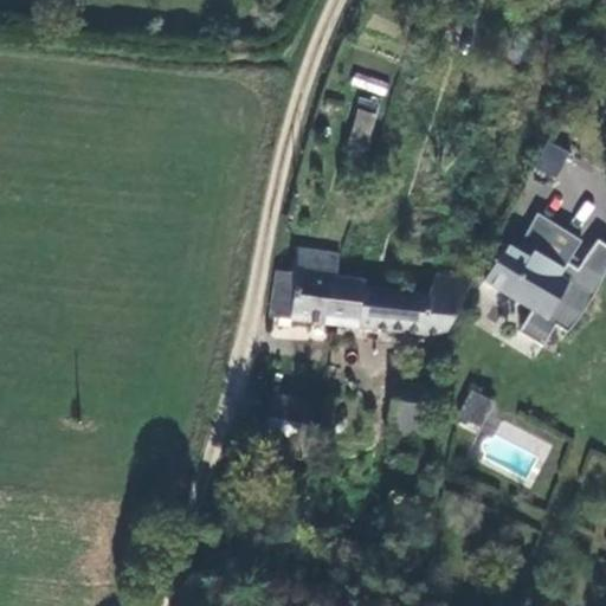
[(354,71),(348,85),(384,97),(389,83),(354,71)]
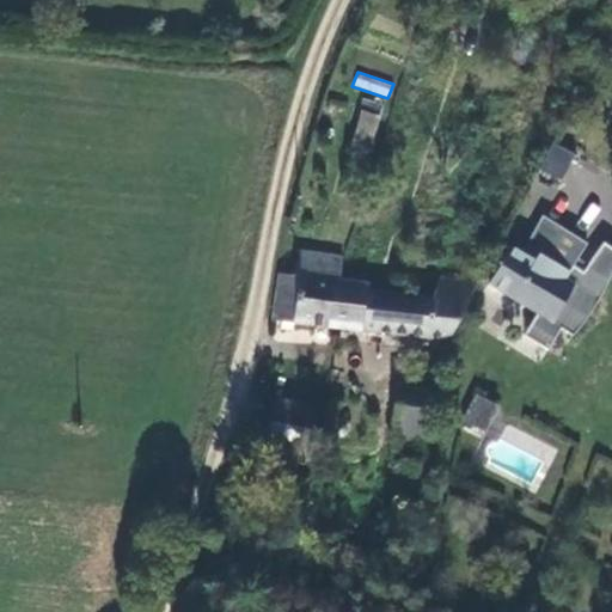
[(367,152),(378,117),(362,112),(352,147),(367,152)]
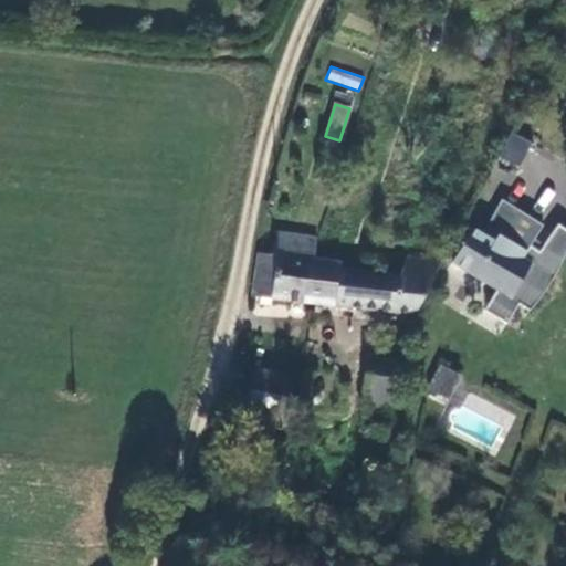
[(512,132),(499,157),(517,167),(532,143),(512,132)]
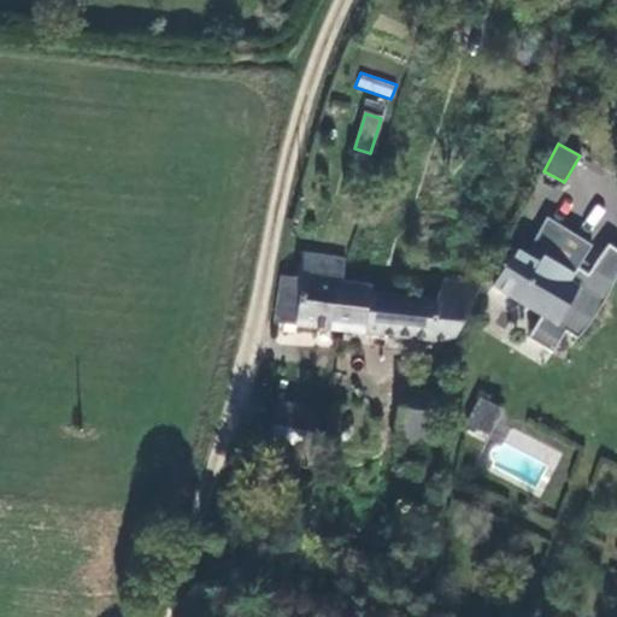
[(564,225),(546,213),(529,245),(546,254),(564,225)]
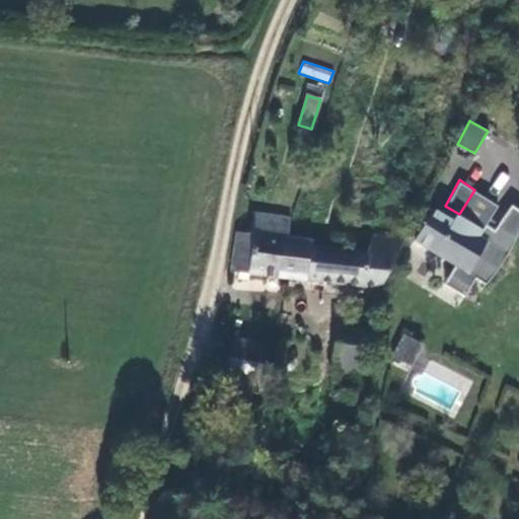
[(442,212),(434,207),(414,237),(455,263),(443,282),(463,294),(475,276),(486,282),(487,281),(489,279),(490,277),(492,275),(493,273),(495,271),(503,260),(505,256),(509,248),(510,246),(512,244),(515,237),(518,227),(518,207),(512,203),(499,221),(494,228),(486,222),(490,216),(498,205),(474,190),(459,214),(445,206),(442,212)]
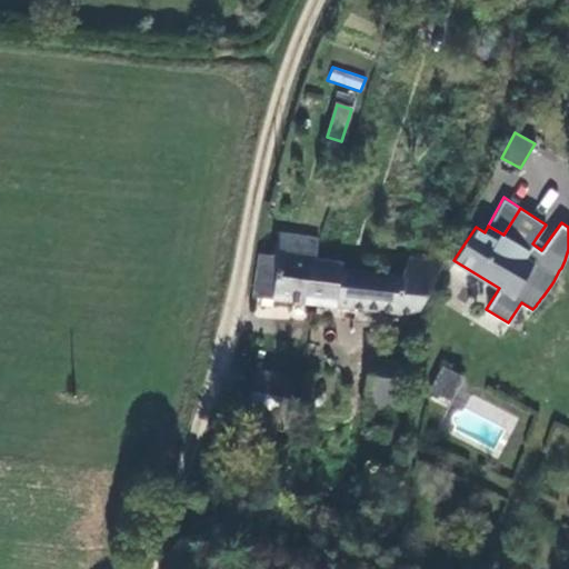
[(317,261),(318,240),(277,235),(272,256),(260,255),(253,298),(312,305),(317,261)]
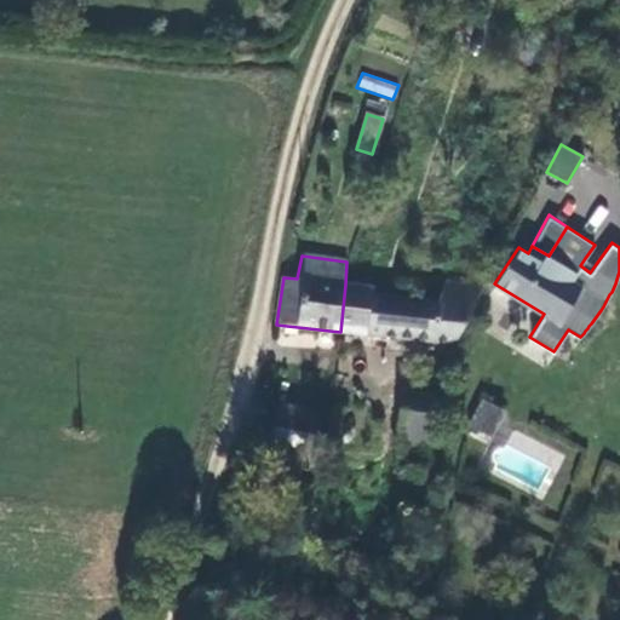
[(596,264),(585,258),(580,265),(590,273),(596,264)]
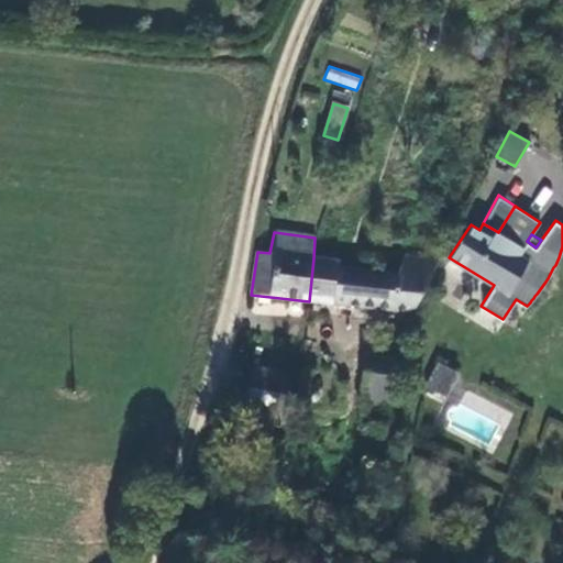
[(338,261),(313,258),(309,301),(384,309),(412,310),(440,257),(409,252),(403,273),(337,267),(338,261)]
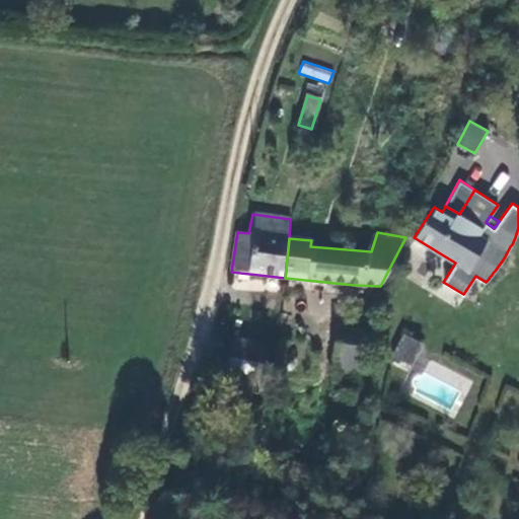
[(366,328),(339,325),(334,365),(362,369),(366,328)]
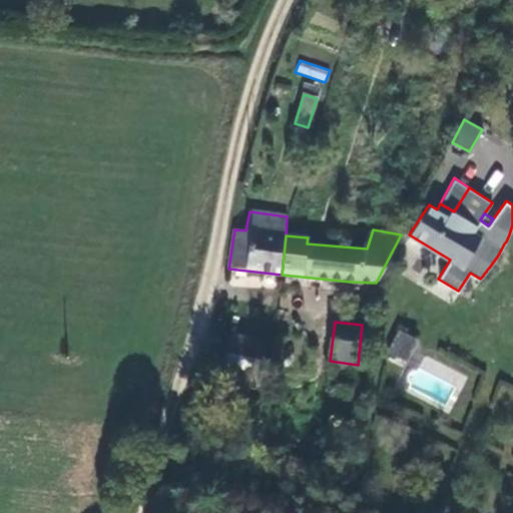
[(420,342),(402,332),(391,355),(409,364),(420,342)]
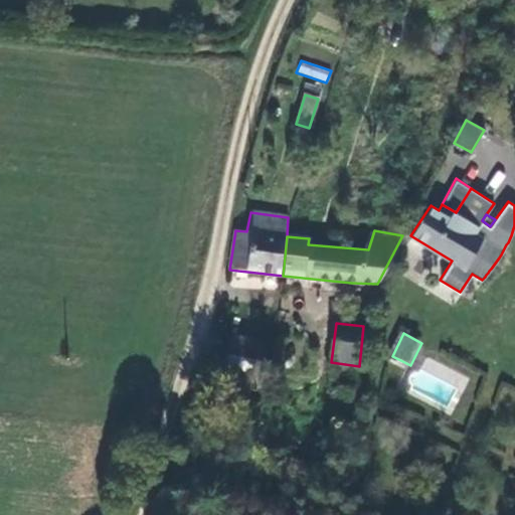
[(232,337),(226,366),(265,375),(271,345),(232,337)]
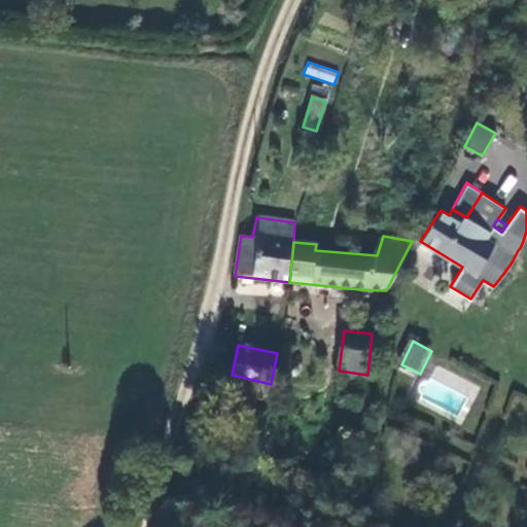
[(296,372),(282,359),(280,362),(278,365),(277,370),(279,375),(282,377),(285,378),(288,379),(290,378),(292,377),(294,375),(296,372)]
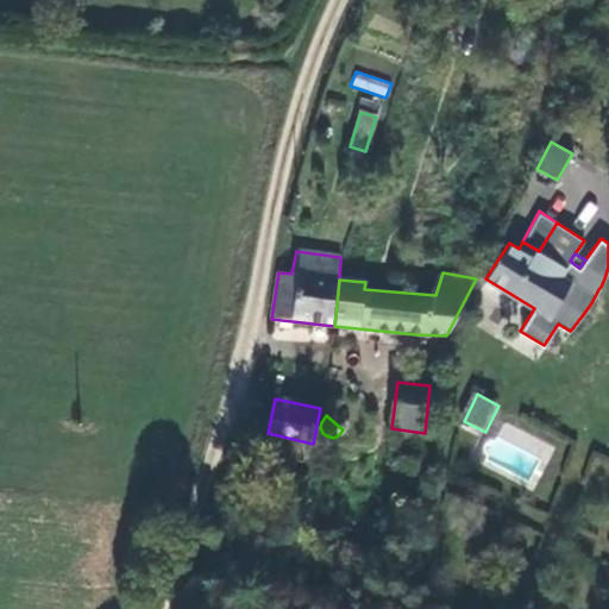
All buildings are outlined.
